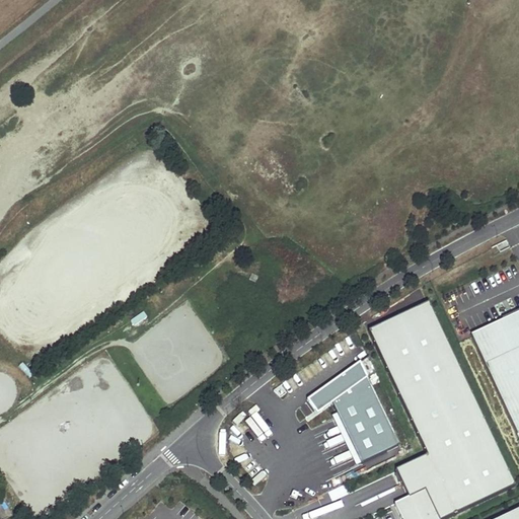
[(427,298),(365,326),(426,453),(395,467),(410,498),(394,505),(401,518),(446,518),(517,486),(427,298)]
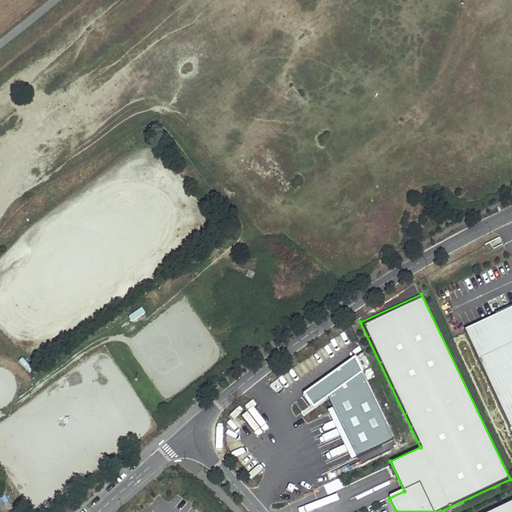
[(511,306),(464,328),(511,432),(511,306)]
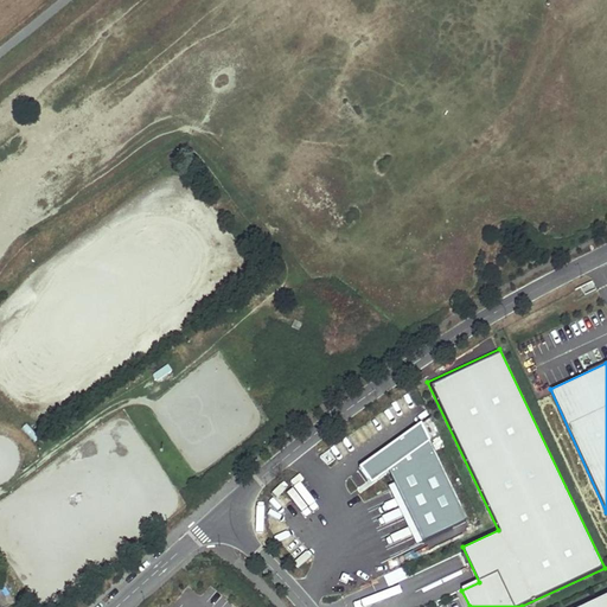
[(432,417),(423,420),(429,438),(438,434),(432,417)]
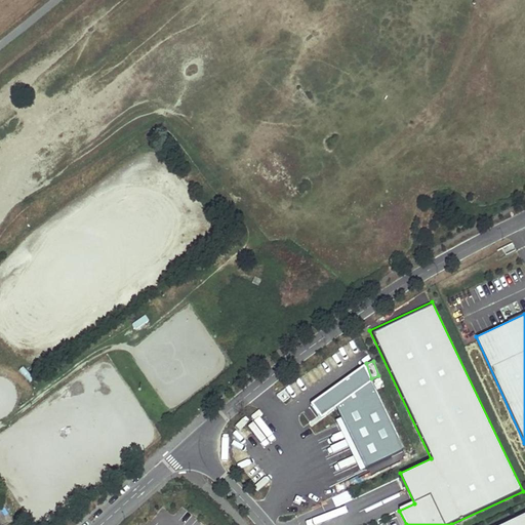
[(364,364),(312,402),(322,416),(336,406),(367,467),(405,449),(364,364)]
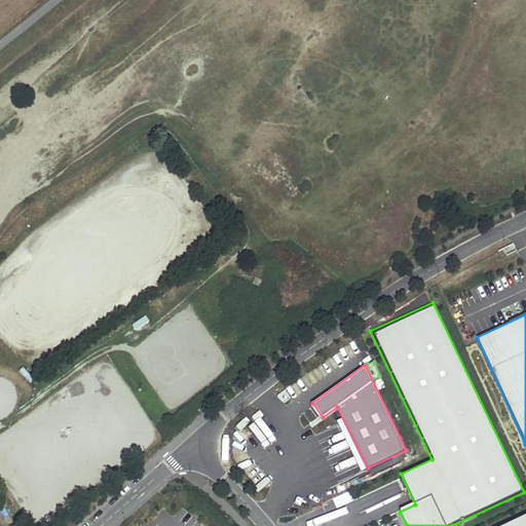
[(525,525),(525,516),(523,510),(486,525),(525,525)]
